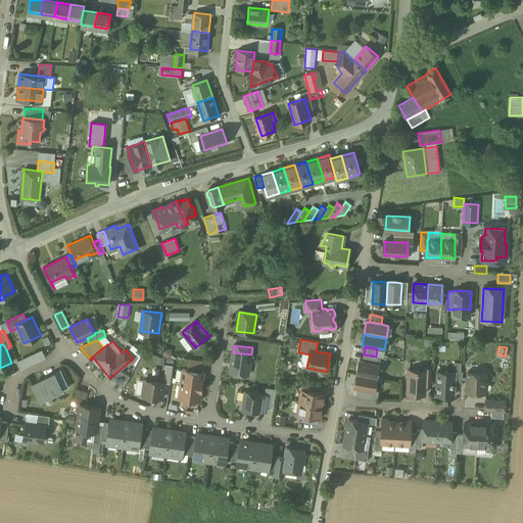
[(251,354),(233,352),(230,372),(248,375),(251,354)]
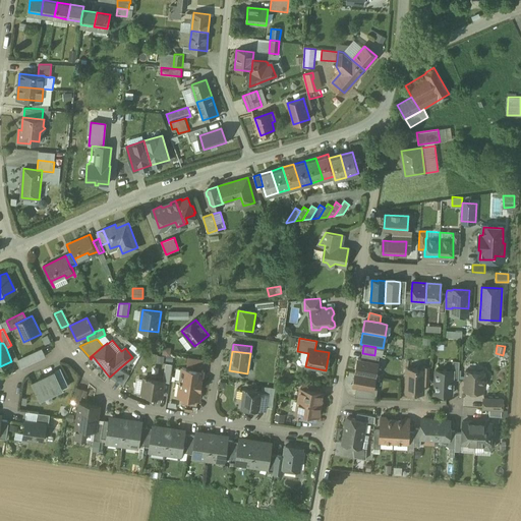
[(380,356),(365,354),(363,360),(379,362),(380,356)]
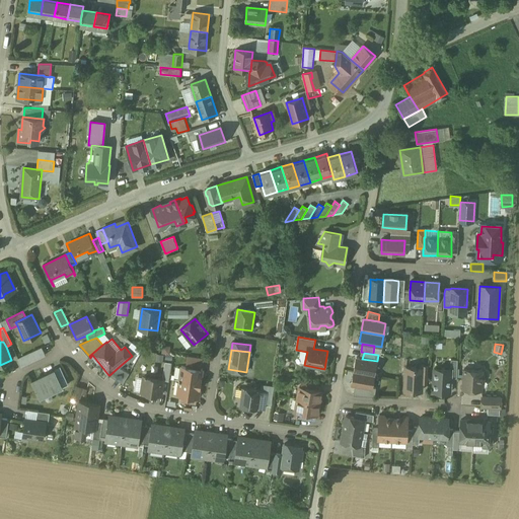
[(202,359),(188,357),(187,367),(201,369),(202,359)]
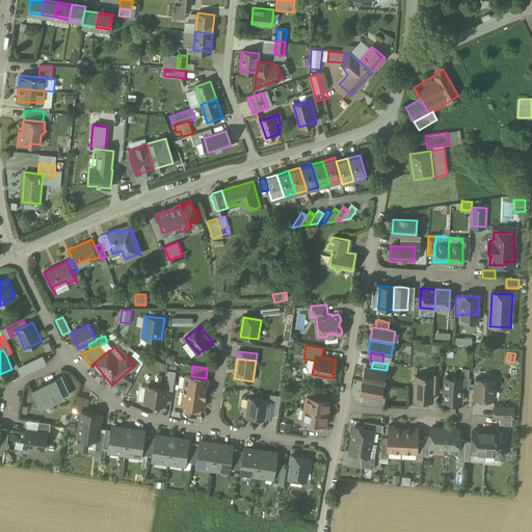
[(371,368),(365,367),(363,380),(383,384),(387,370),(371,368)]
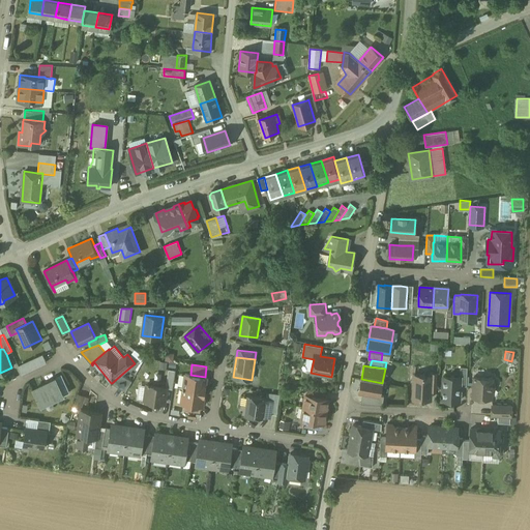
[(173,389),(175,371),(169,370),(166,387),(167,387),(167,388),(173,389)]
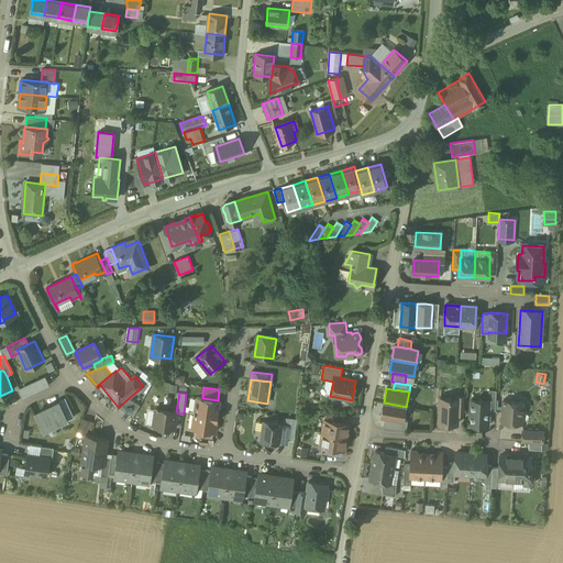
[(202,398),(197,397),(195,411),(195,412),(218,416),(220,400),(218,400),(202,398)]
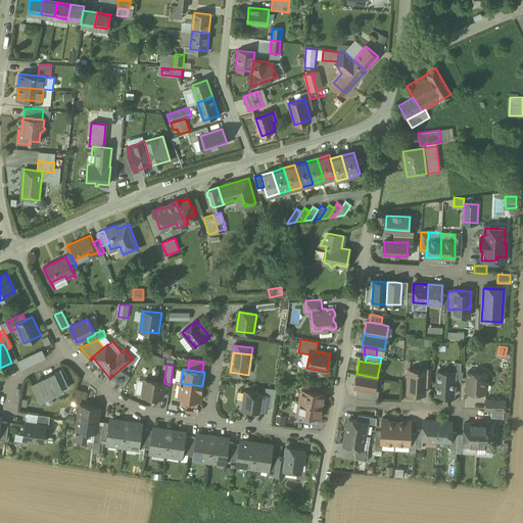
[(130,376),(120,370),(110,378),(125,386),(130,376)]
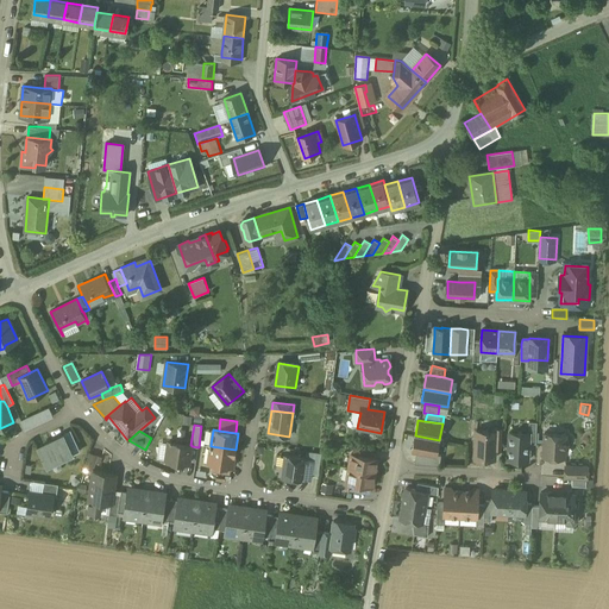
[(495,432),(476,431),(475,458),(494,459),(495,450),(495,432)]
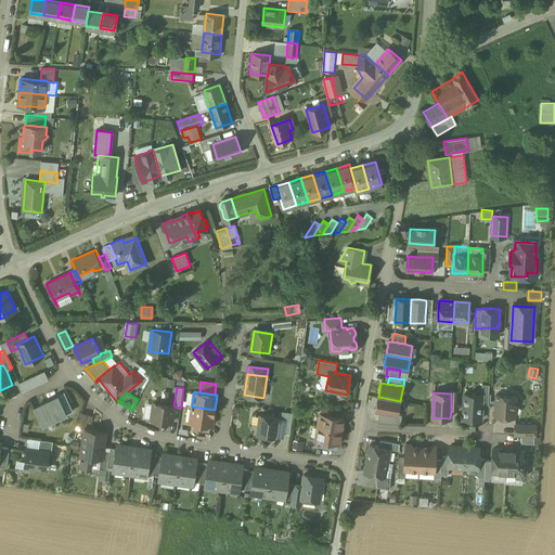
[(481,395),(464,395),(463,418),(481,420),(481,404),(482,395),(481,395)]
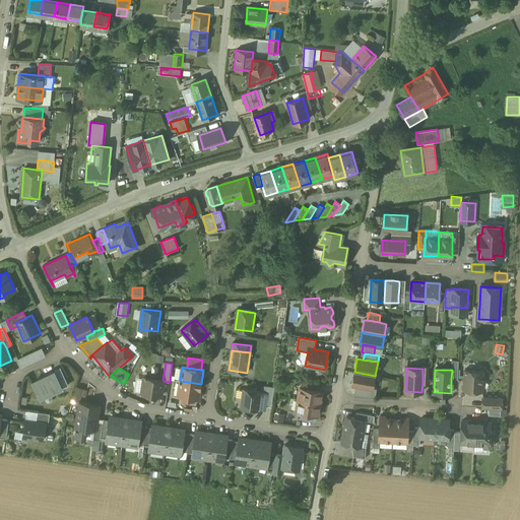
[(483,371),(465,370),(463,390),(482,391),(482,383),(484,381),(484,378),(482,376),(483,371)]
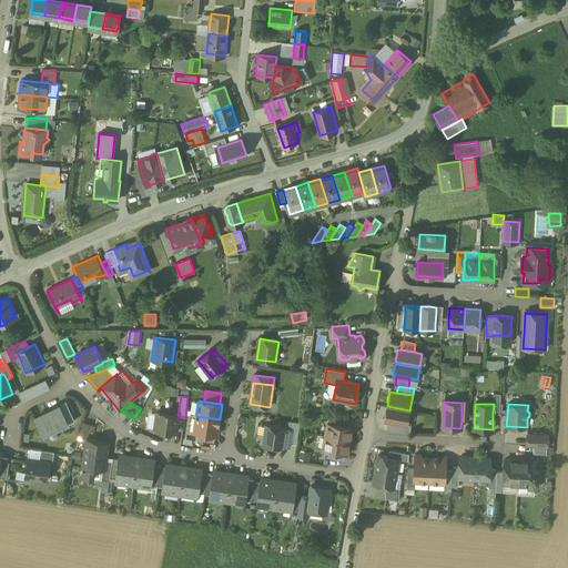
[(60,406),(36,417),(43,434),(68,422),(66,416),(60,406)]
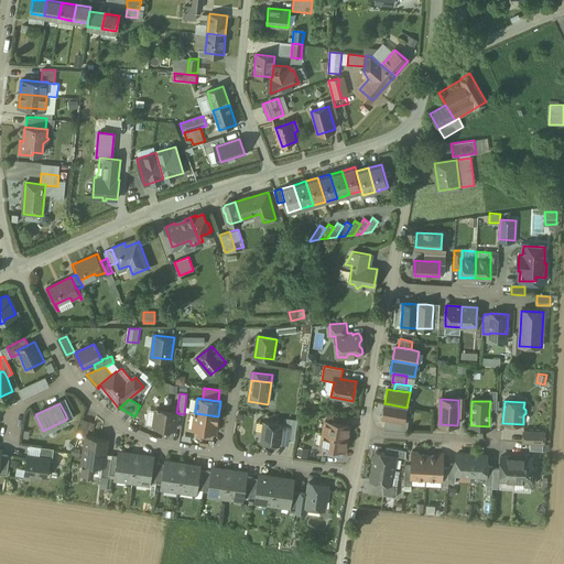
[(407,408),(384,403),(381,418),(389,419),(404,422),(404,421),(407,408)]
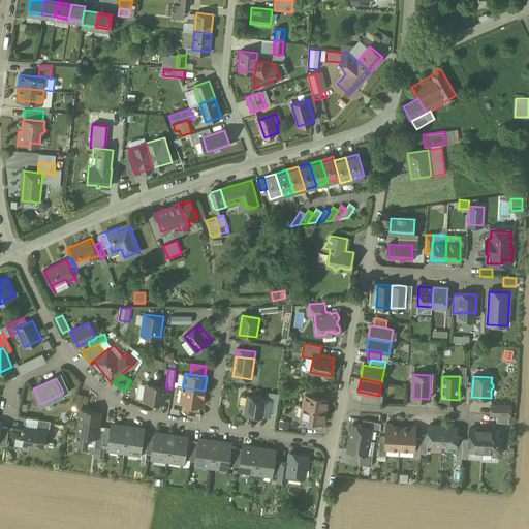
[(165,386),(147,383),(145,400),(164,403),(166,387),(166,386),(165,386)]
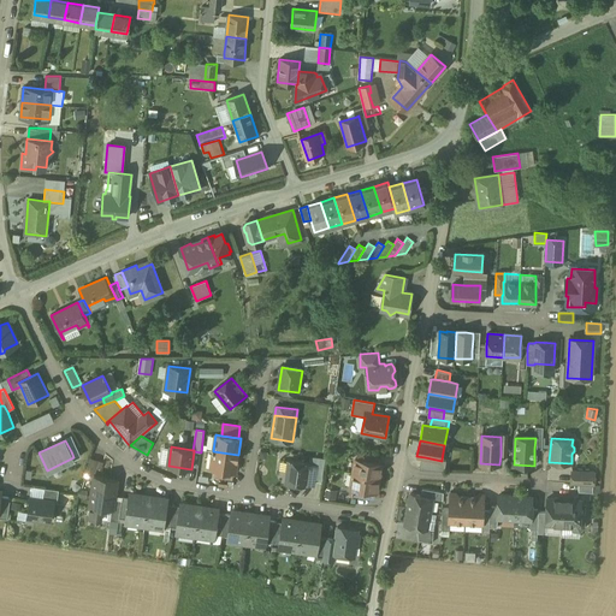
[(238,455),(213,451),(212,452),(213,452),(211,468),(217,469),(234,472),(236,472),(238,455)]
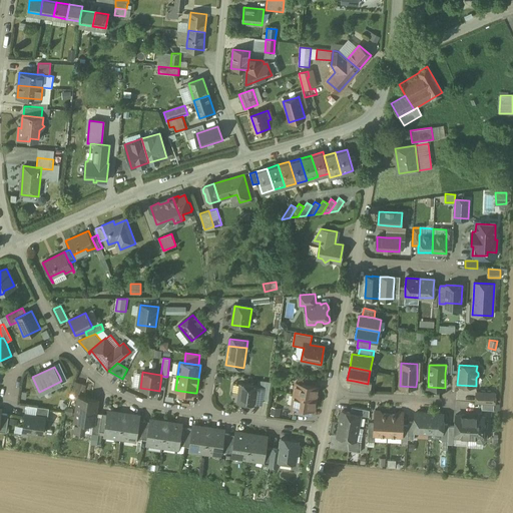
[(317,380),(300,377),(299,383),(316,386),(317,380)]
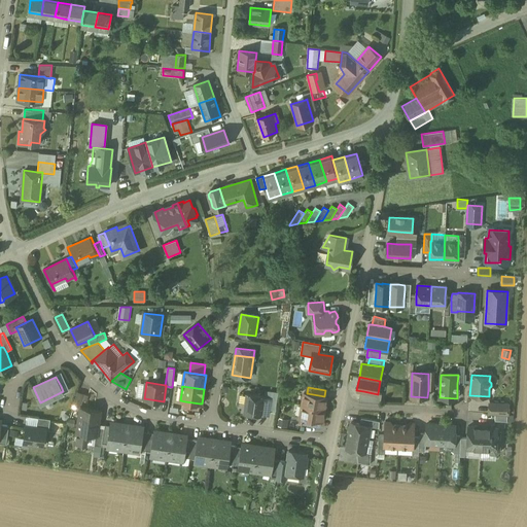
[(78,406),(82,391),(76,390),(73,405),(78,406)]
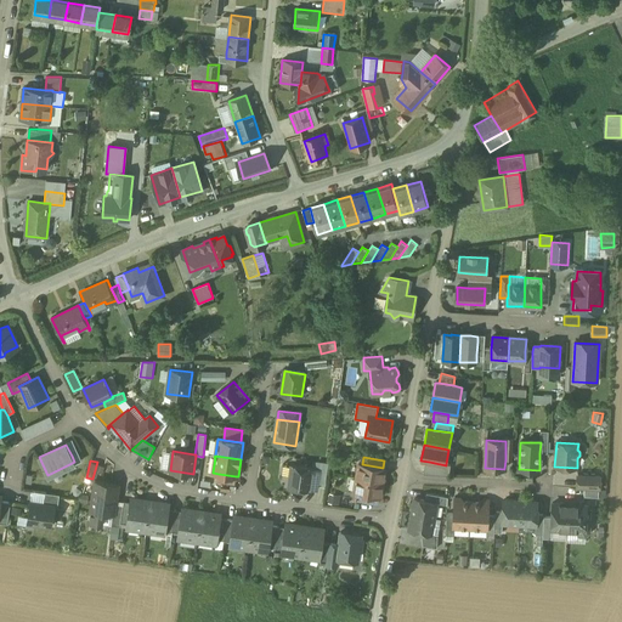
[(446,465),(429,462),(427,474),(448,475),(451,465),(446,464),(446,465)]
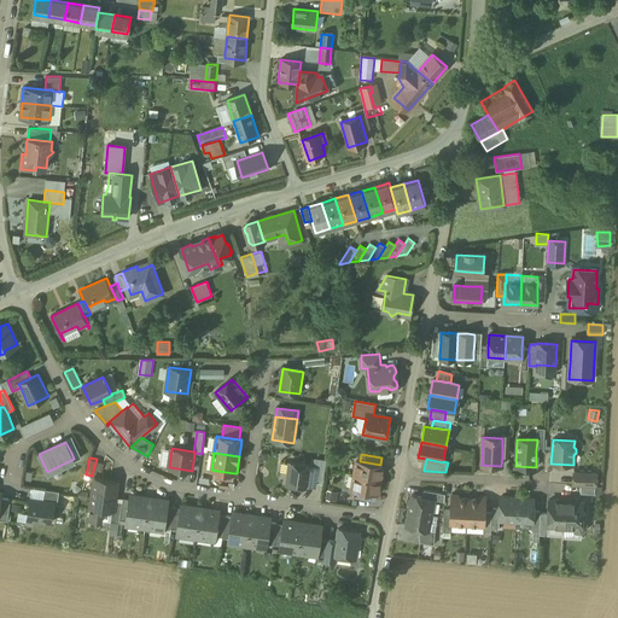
[(360,461),(357,461),(355,474),(380,479),(383,465),(360,461)]
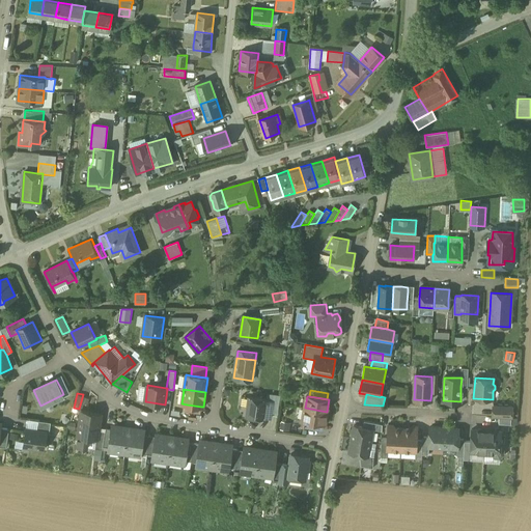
[(267,399),(249,397),(246,416),(264,418),(264,417),(267,400),(267,399)]
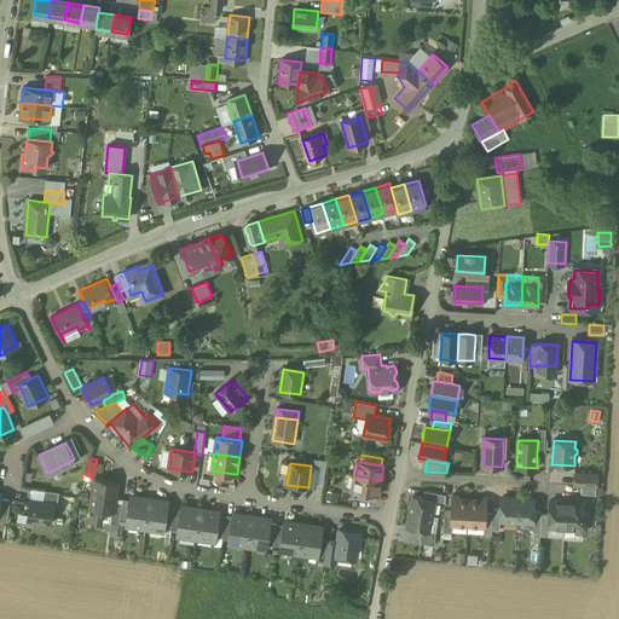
[(319,468),(311,467),(308,486),(316,487),(319,468)]
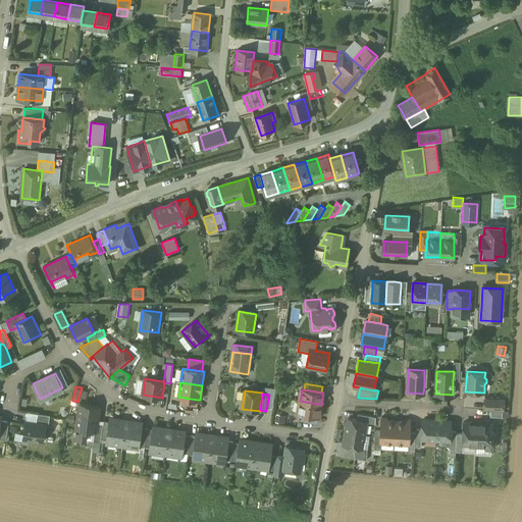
[(198,400),(184,398),(183,404),(197,406),(198,400)]
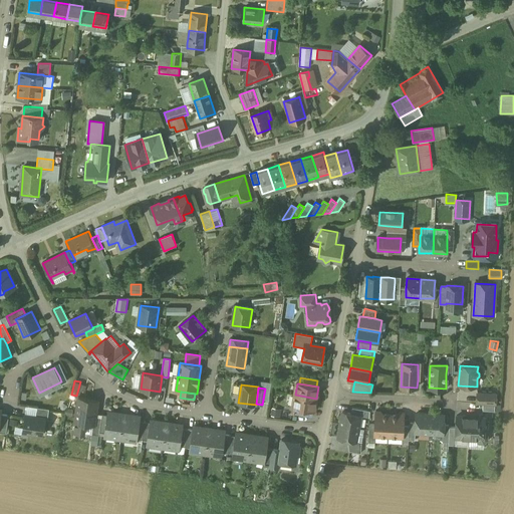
[(495,393),(478,392),(477,404),(483,404),(495,405),(495,393)]
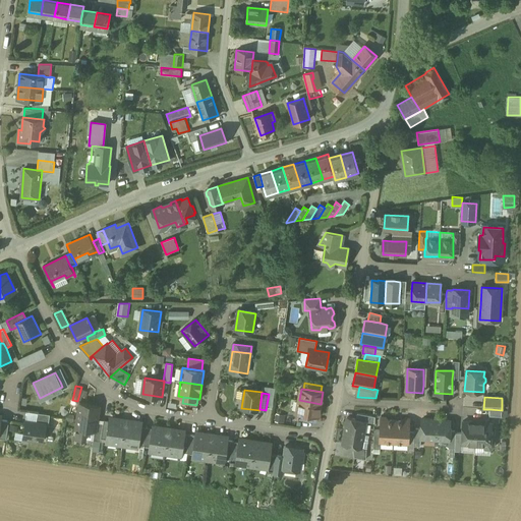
[(321,404),(299,400),(297,412),(299,412),(316,415),(319,416),(321,404)]
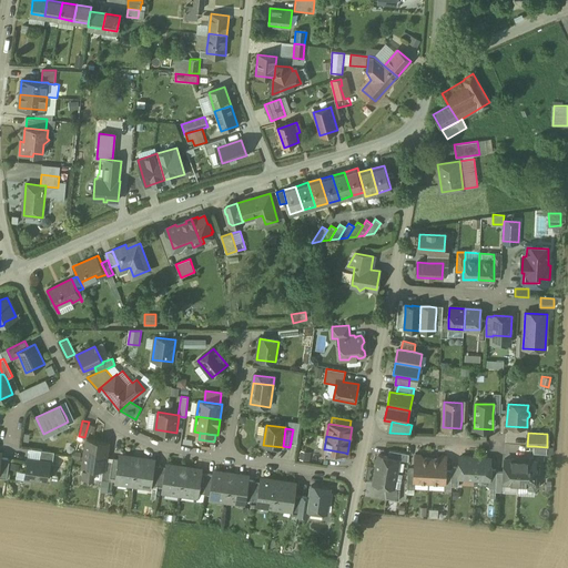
[(108,443),(87,439),(83,466),(84,466),(83,477),(93,478),(102,479),(103,468),(104,469),(105,460),(108,443)]
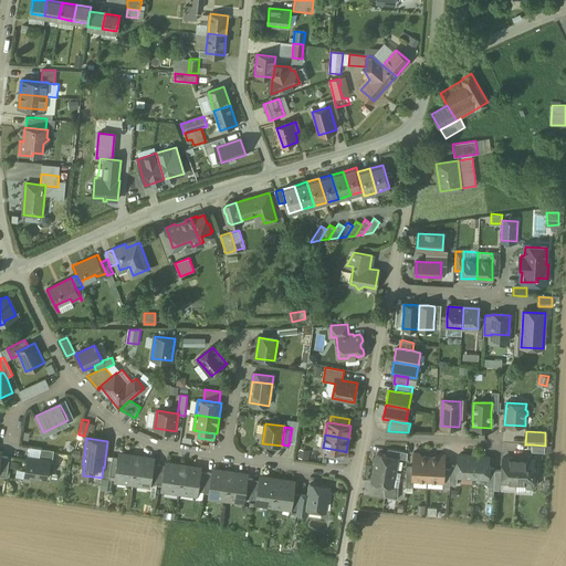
[(54,450),(41,448),(40,458),(50,459),(50,460),(53,461),(54,450)]
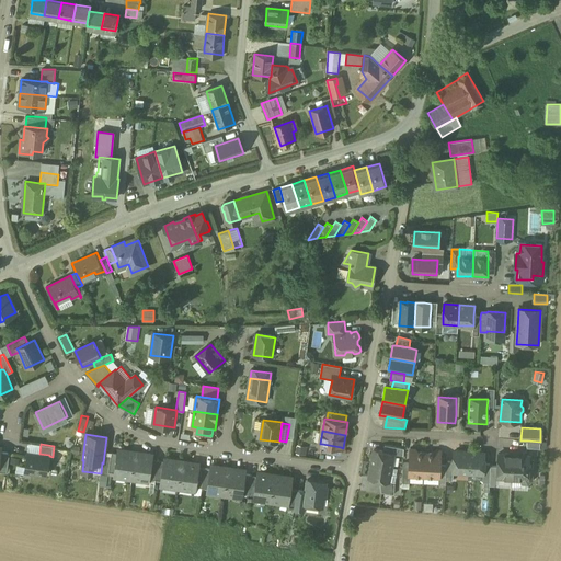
[(341,447),(322,444),(321,450),(340,454),(341,447)]
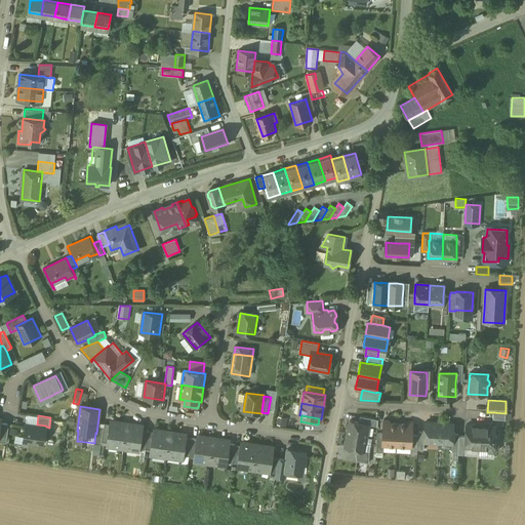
[(288,418),(278,416),(277,425),(286,426),(288,418)]
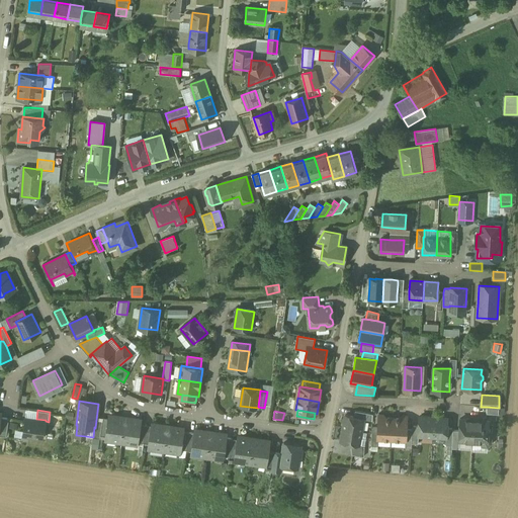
[(372,414),(355,411),(354,417),(363,419),(372,421),(372,414)]
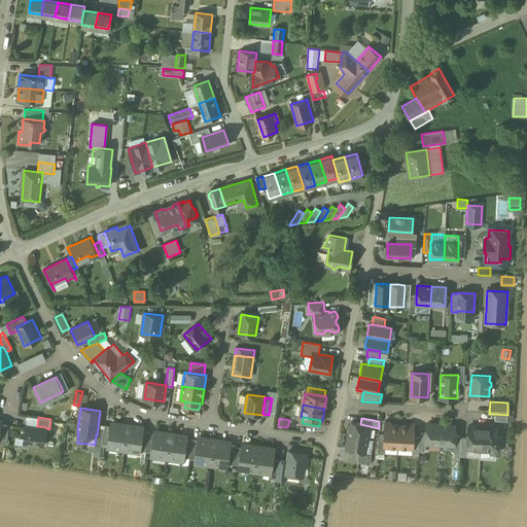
[(128,425),(111,422),(111,425),(108,444),(108,447),(124,449),(128,425)]
